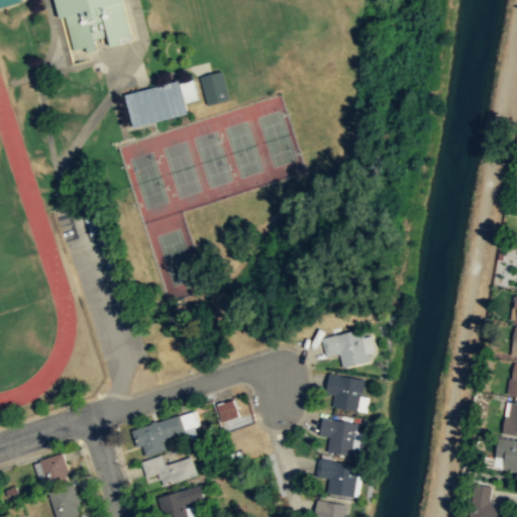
[(50,0),(56,18),(63,16),(71,49),(82,47),(83,53),(91,50),(88,39),(103,35),(106,46),(116,44),(114,38),(127,34),(119,1),(121,0),(50,0)]
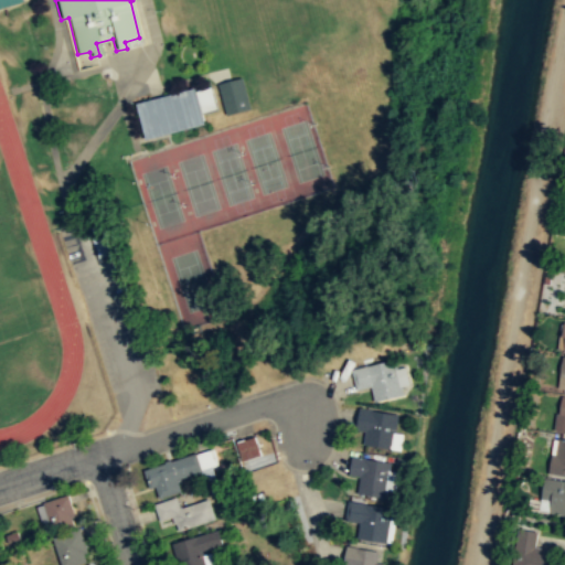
[(227,114),(251,107),(243,76),(219,83),(227,114)]
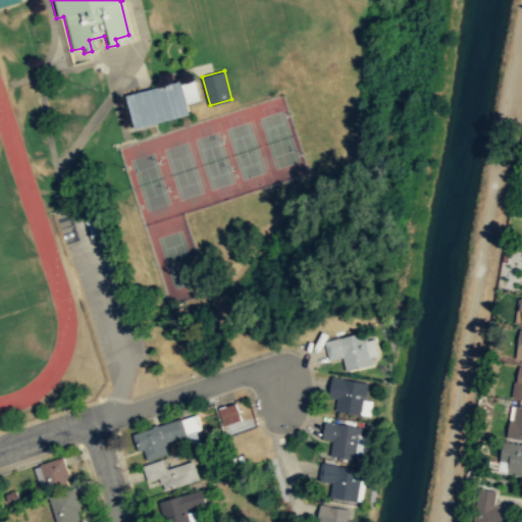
[(181,80),(126,94),(135,127),(190,112),(181,80)]
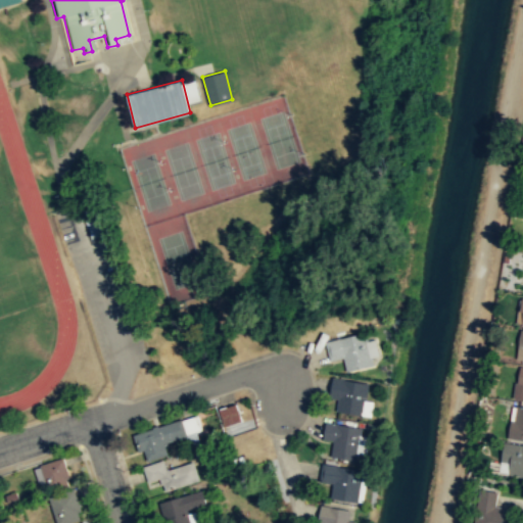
[(373,364),(346,371),(343,357),(329,360),(325,341),(350,335),(365,332),(373,364)]
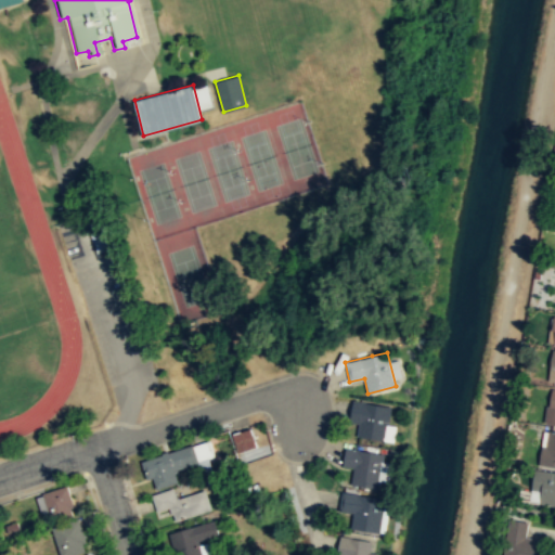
[(554,388),(551,388),(545,424),(554,425),(554,388)]
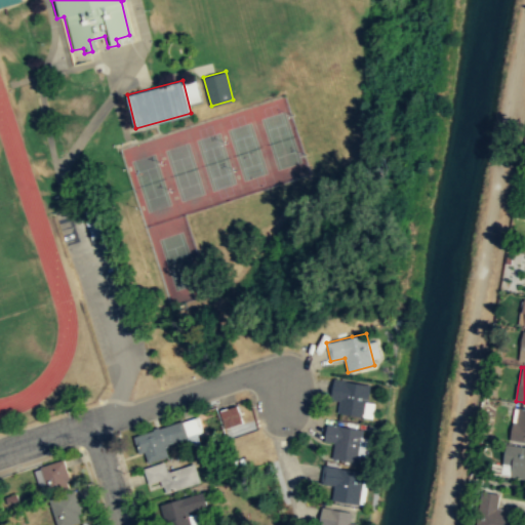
[(337,411),(338,399),(329,398),(332,378),(369,385),(365,416),(337,411)]
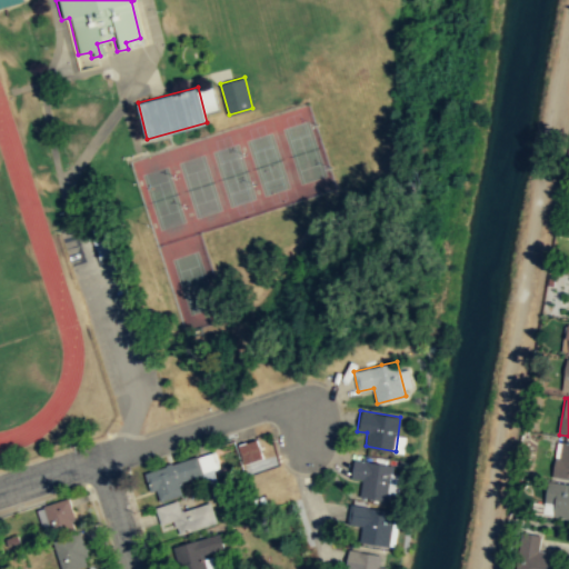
[(263,458),(258,439),(238,445),(245,463),(263,458)]
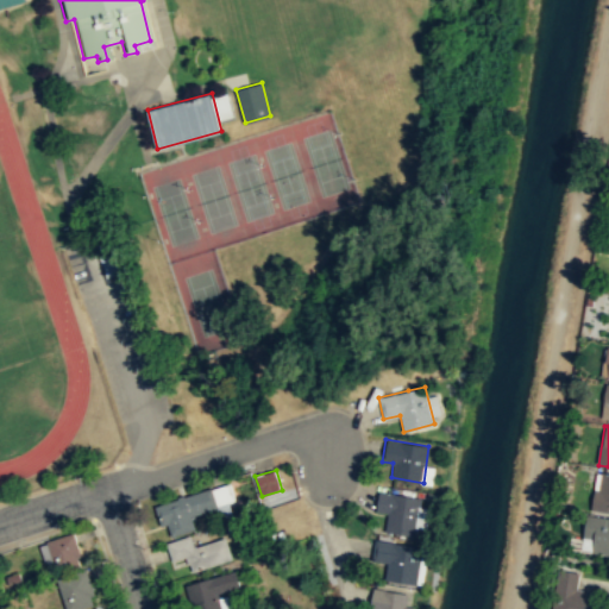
[(608,512),(608,472),(601,471),(597,488),(594,488),(590,509),(608,512)]
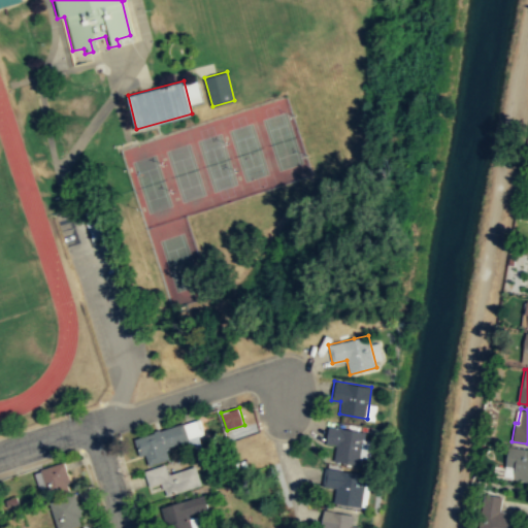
[(190,439),(166,448),(169,458),(150,465),(145,454),(140,456),(134,438),(160,430),(185,423),(190,439)]
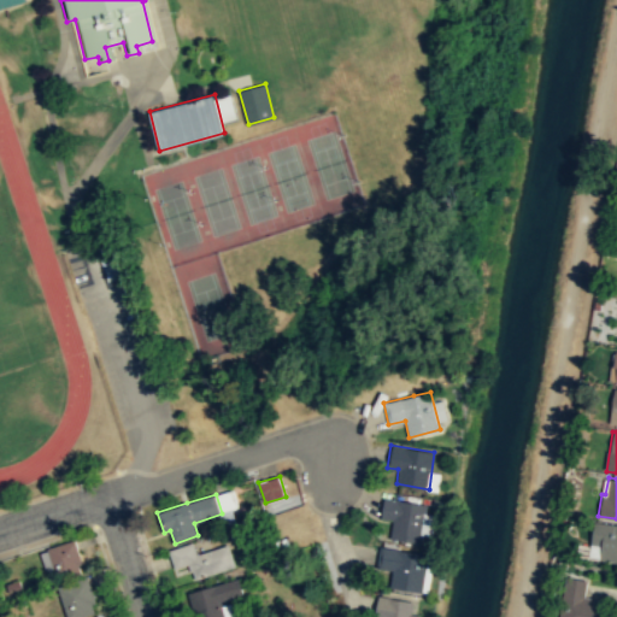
[(391,538),(419,542),(425,504),(383,497),(380,517),(393,519),(391,538)]
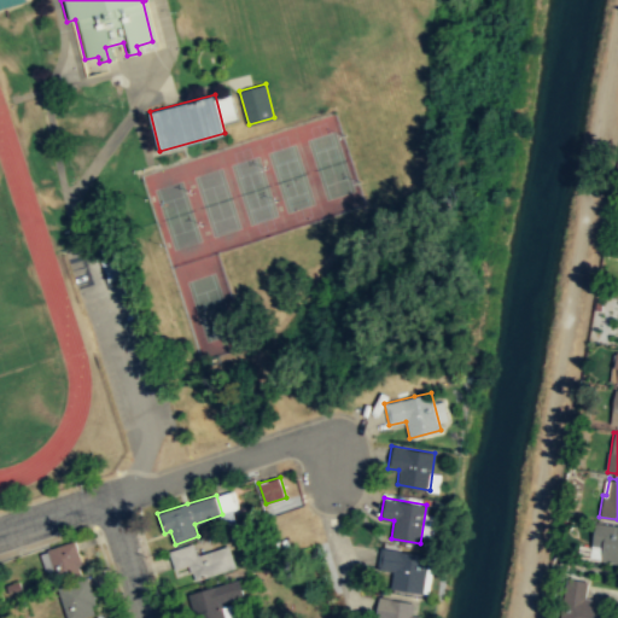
[(617,561),(600,559),(601,546),(590,544),(592,534),(594,522),(617,525),(617,561)]
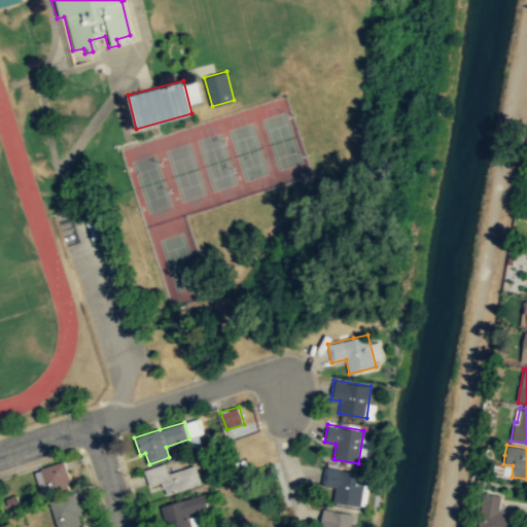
[(64,460),(39,467),(40,469),(34,471),(39,488),(45,486),(49,496),(69,489),(67,482),(70,481),(64,460)]
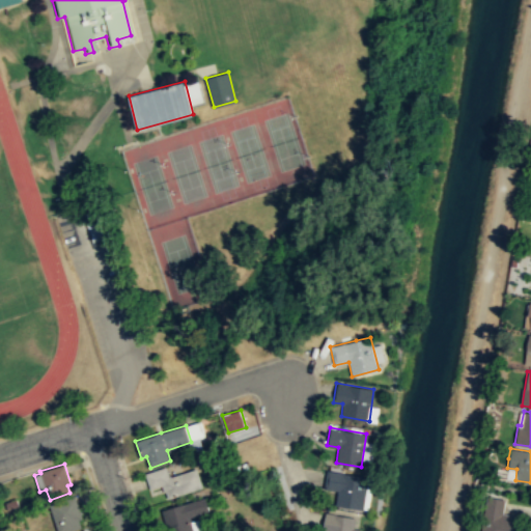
[(197,468),(203,486),(168,498),(166,491),(164,492),(162,485),(150,488),(145,473),(167,466),(170,477),(197,468)]
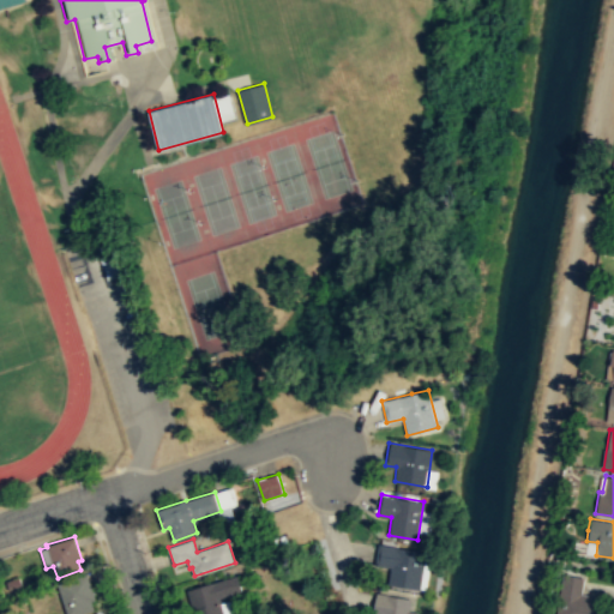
[(420,589),(426,552),(377,543),(373,564),(389,567),(386,584),(420,589)]
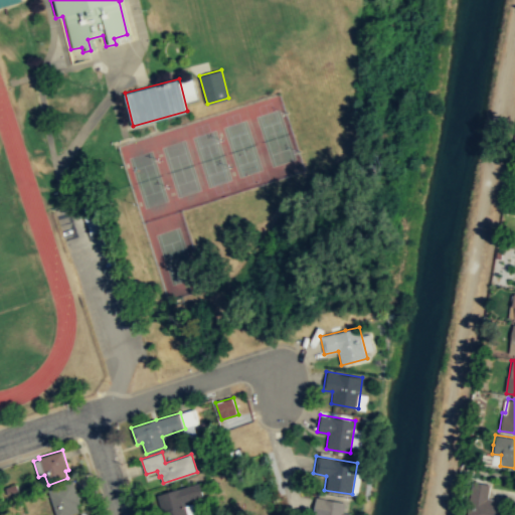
[(56,514),(66,514),(78,511),(75,503),(79,502),(72,480),(47,488),(56,514)]
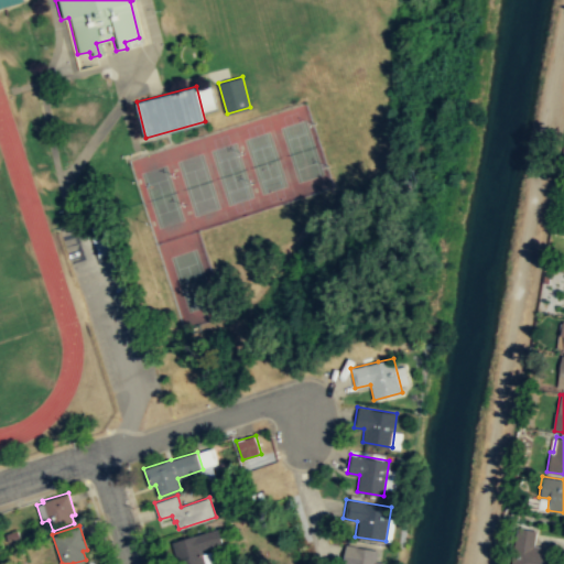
[(545,563),(546,563),(550,548),(533,544),(535,530),(516,527),(510,563),(545,563)]
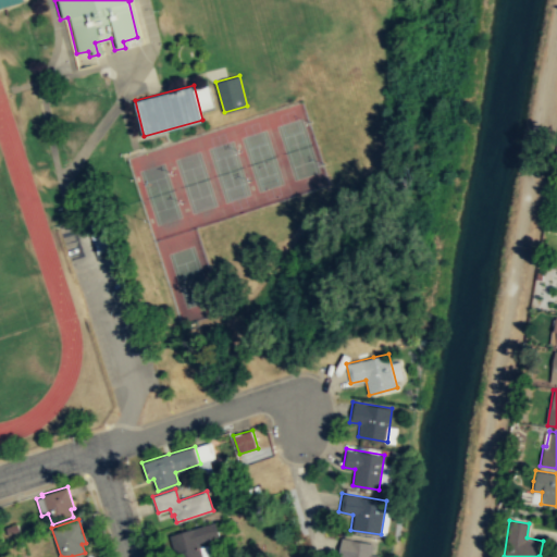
[(214,521),(220,536),(199,542),(203,556),(172,556),(172,553),(174,553),(170,535),(214,521)]
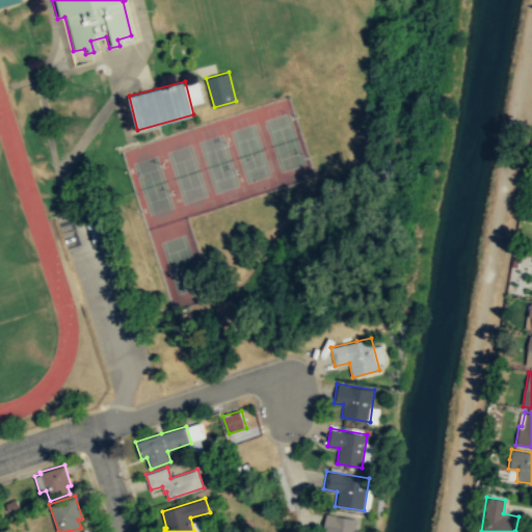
[(352,531),(355,519),(325,513),(322,531),(352,531)]
